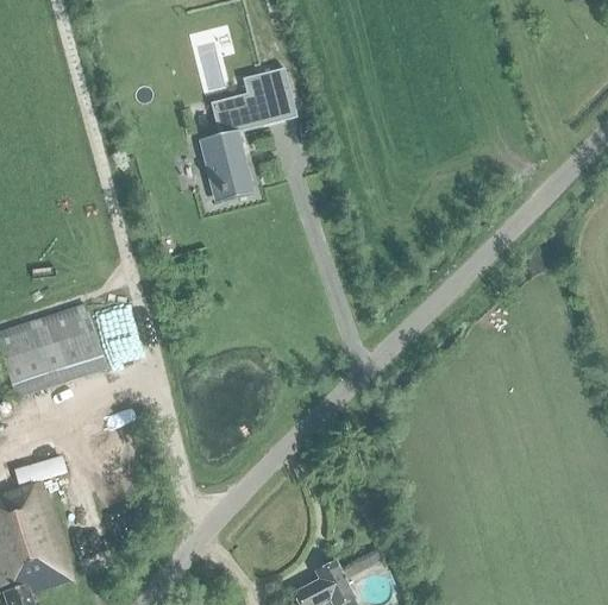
[(246,93),(229,98),(236,125),(267,118),(262,100),(290,92),(283,67),(243,77),(246,93)]
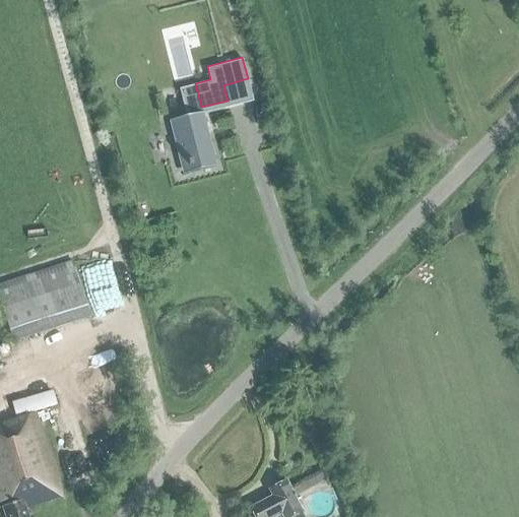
[(192,171),(217,165),(203,110),(193,113),(169,119),(178,154),(187,152),(189,158),(187,159),(188,165),(190,164),(192,171)]
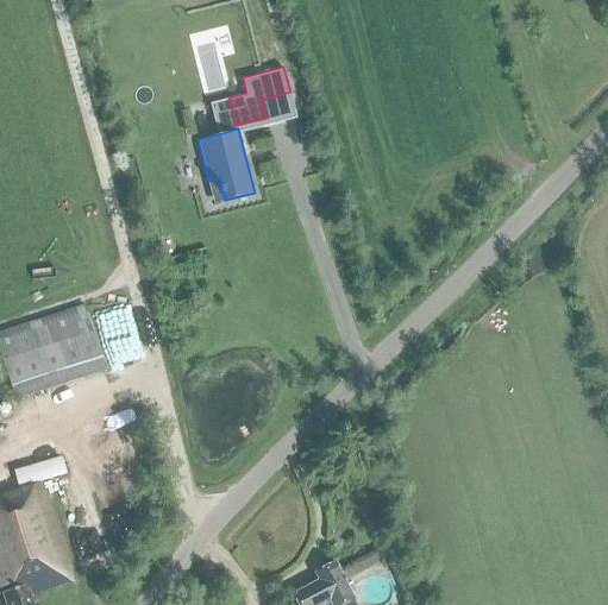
[(108,367),(88,302),(0,328),(0,347),(14,396),(108,367)]
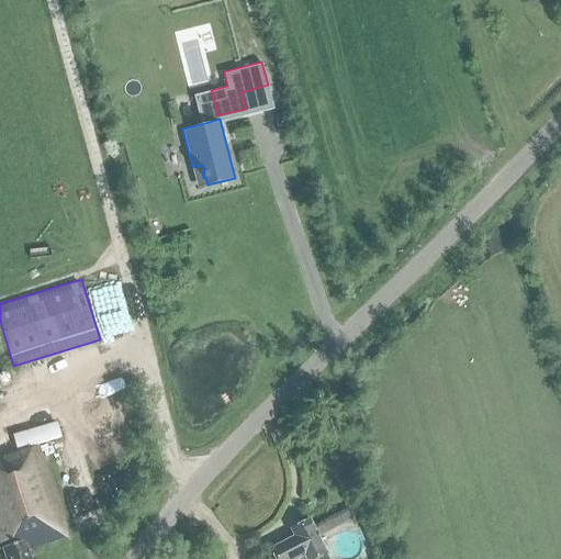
[(0,549),(2,549),(4,558),(31,558),(27,546),(66,534),(37,443),(0,455),(0,549)]
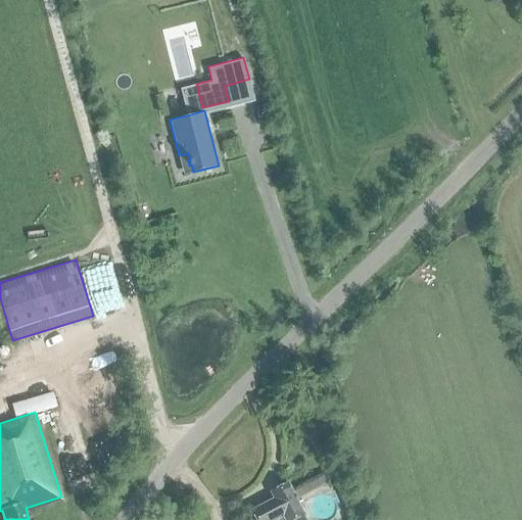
[(307,519),(289,482),(275,488),(273,493),(273,497),(255,506),(253,512),(256,519),(307,519)]
